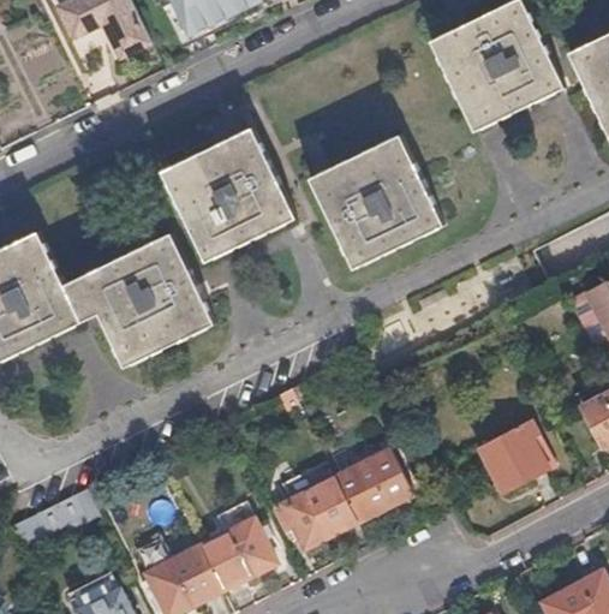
[(117,59),(148,45),(125,0),(69,0),(54,7),(70,39),(100,24),(117,59)]
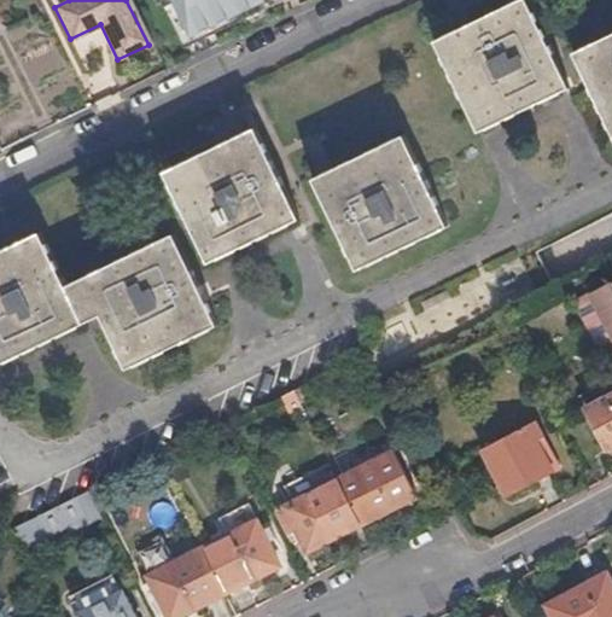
[(155,0),(179,48),(279,0),(155,0)]
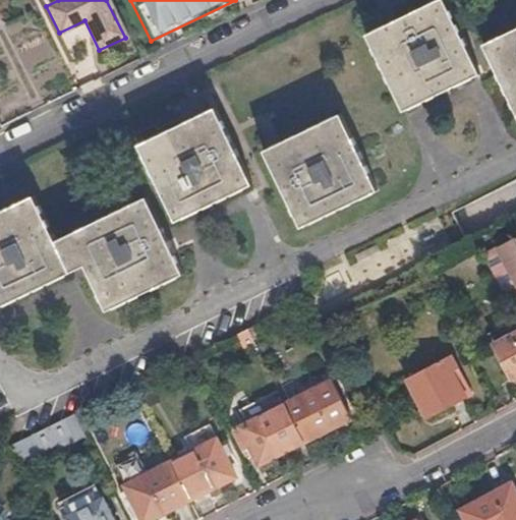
[(477,74),(441,0),(435,0),(362,35),(401,111),(477,74)]
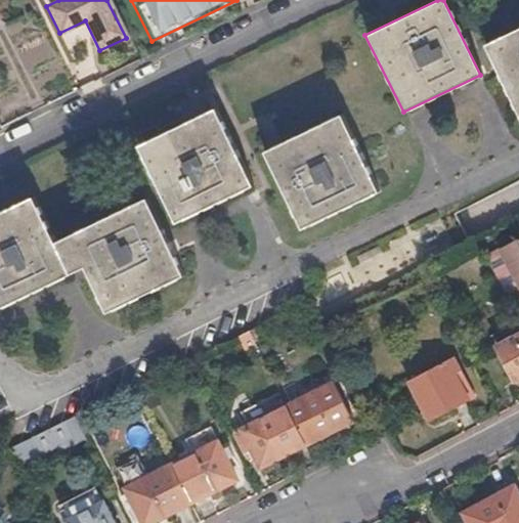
[(518,27),(483,45),(518,118),(518,27)]
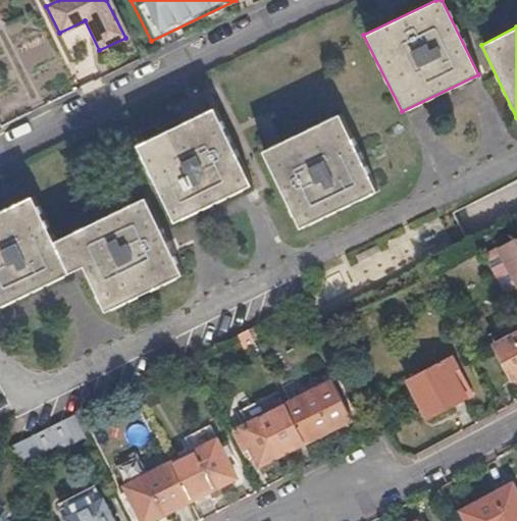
[(213,107),(136,145),(173,221),(250,185),(213,107)]
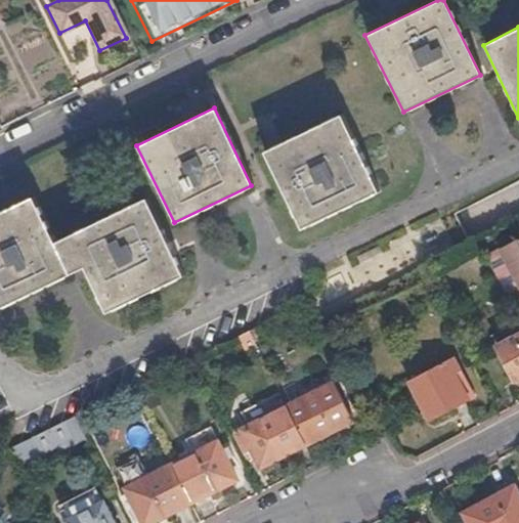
[(341,114),(263,151),(301,229),(378,191),(341,114)]
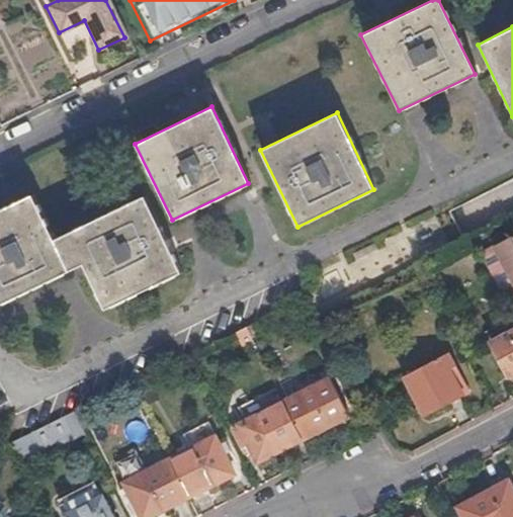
[(0,303),(69,270),(54,238),(52,239),(30,194),(0,208),(0,303)]
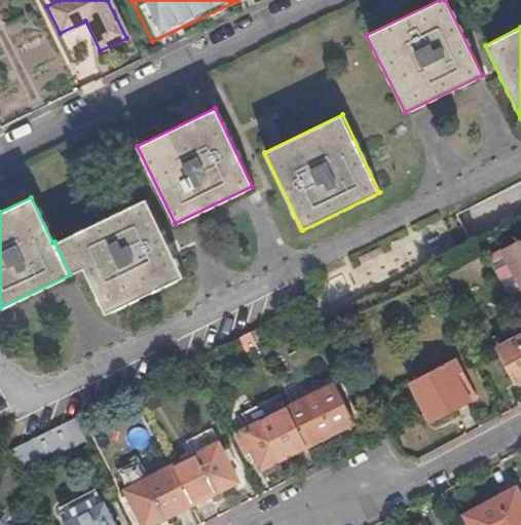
[(67,235),(82,268),(105,313),(183,276),(144,198),(67,235)]
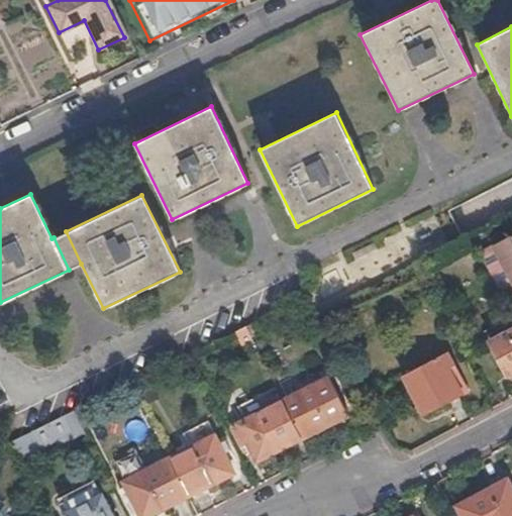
[(69,270),(81,264),(66,231),(54,237),(69,270)]
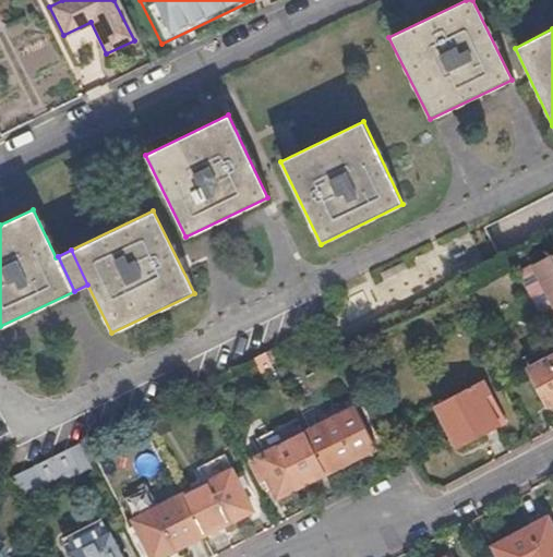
[(552,252),(528,266),(517,273),(516,277),(535,312),(540,313),(551,307),(552,311),(552,252)]
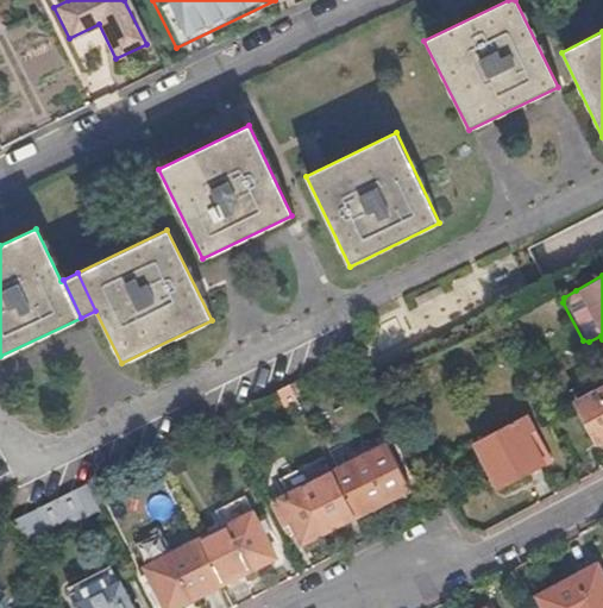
[(602,394),(576,409),(594,444),(602,438),(602,394)]
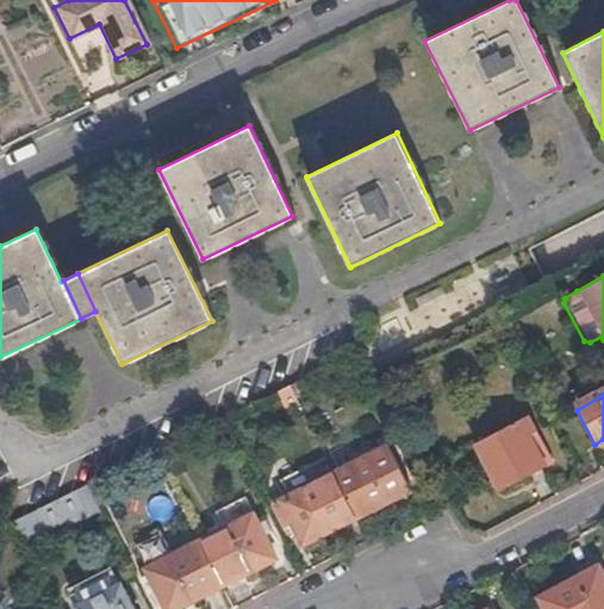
[(522,417),(471,445),(493,490),(539,466),(527,441),(524,442),(522,437),(529,433),(522,417)]
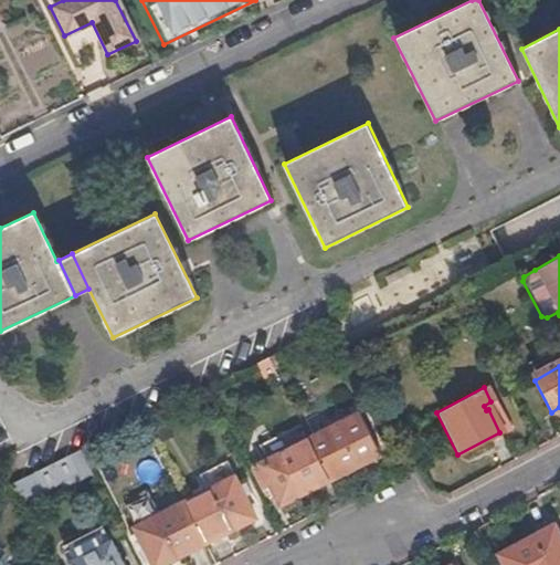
[(358,414),(305,440),(326,482),(378,456),(358,414)]
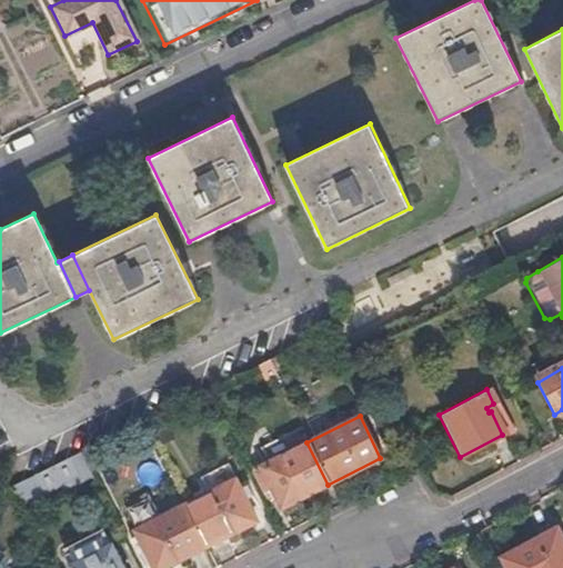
[(328,485),(307,442),(258,467),(279,508),(328,485)]
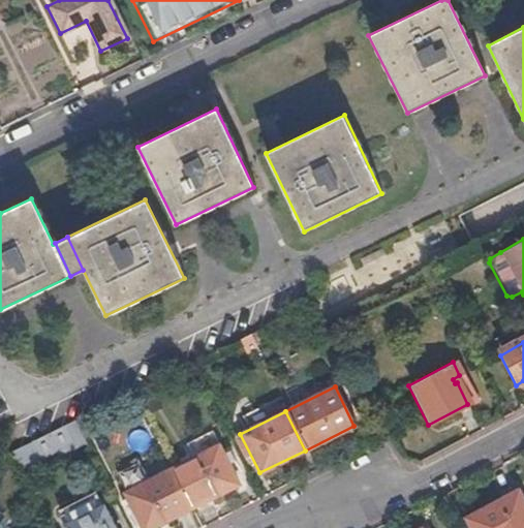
[(72,421),(8,449),(19,471),(82,442),(72,421)]
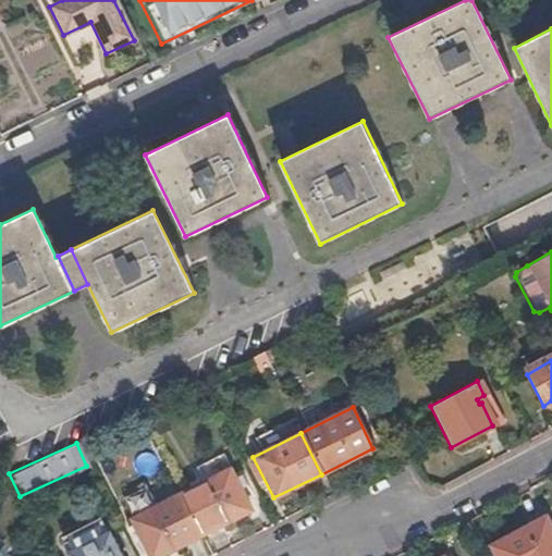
[(229,469),(176,495),(197,536),(249,510),(229,469)]
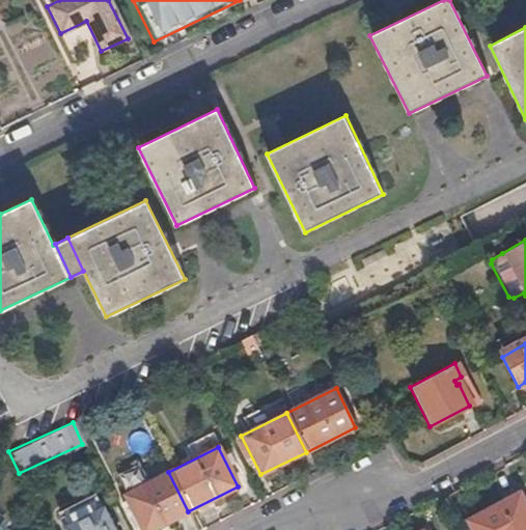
[(149,529),(188,511),(168,472),(123,495),(141,529),(149,529)]
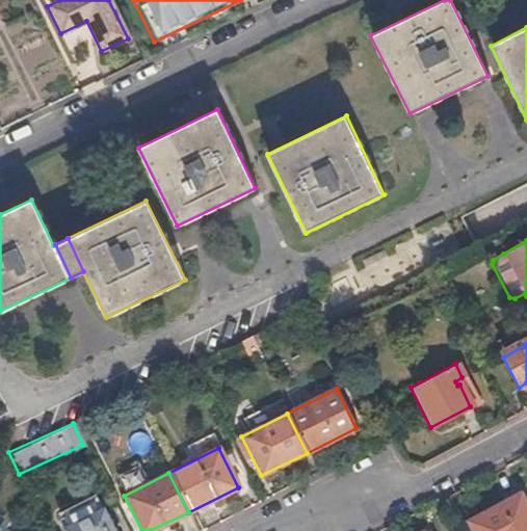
[(526,530),(526,513),(517,496),(465,523),(468,530),(526,530)]
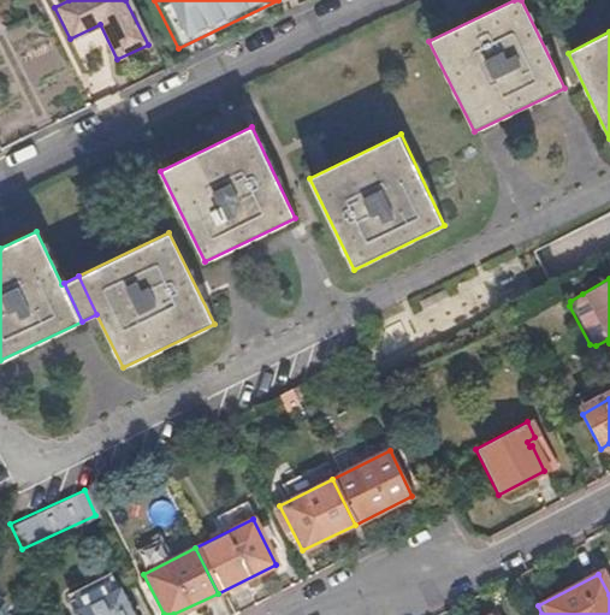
[(129,614),(118,592),(76,614),(129,614)]
